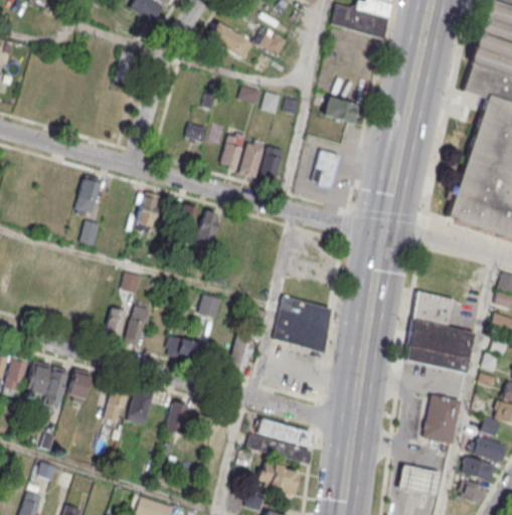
[(383,37),(390,3),(380,0),(364,0),(364,1),(360,0),(356,0),(355,8),(336,2),(331,23),(383,37)]
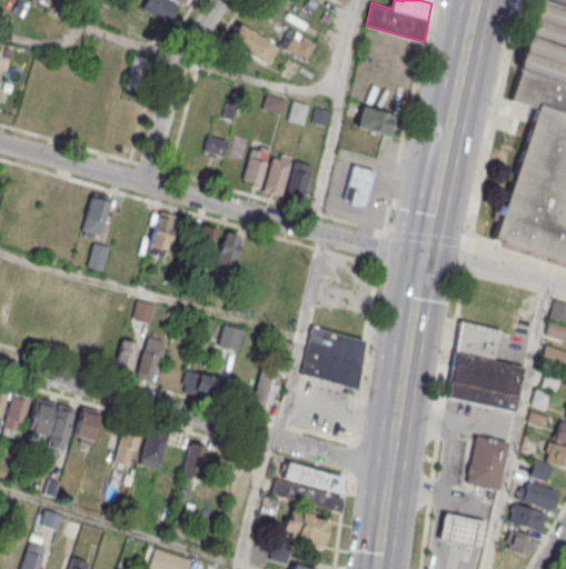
[(495,238),(565,261),(565,0),(546,0),(522,71),(514,95),(539,103),(495,238)]
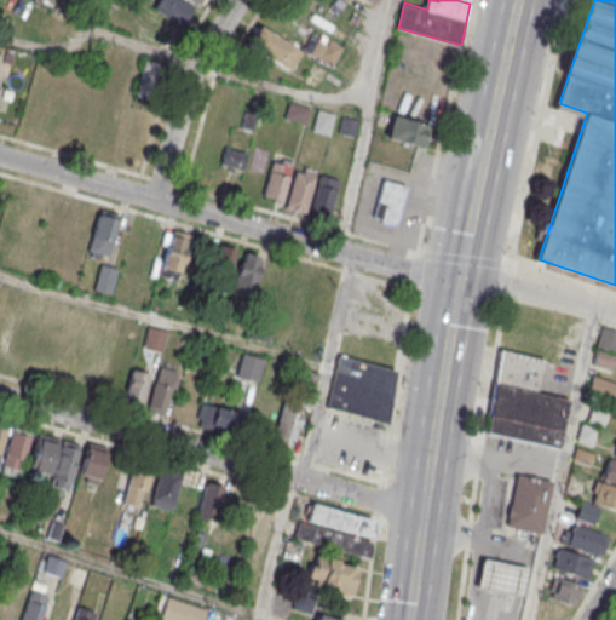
[(251,45),(291,72),(304,51),(264,24),(251,45)]
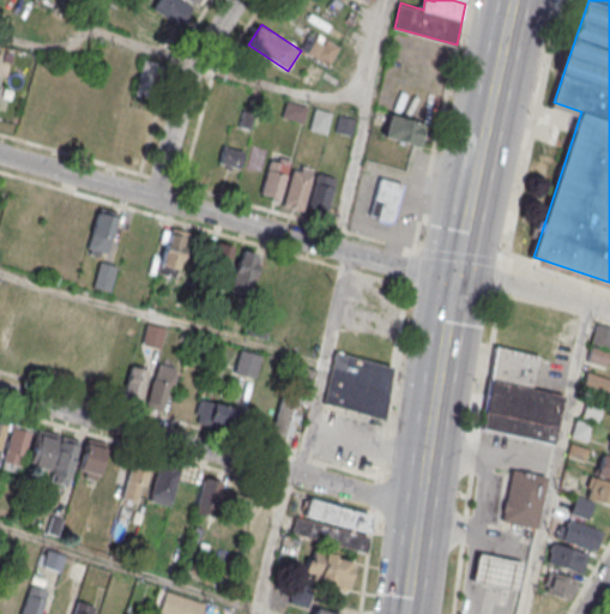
[(331,67),(343,47),(321,34),(309,53),(331,67)]
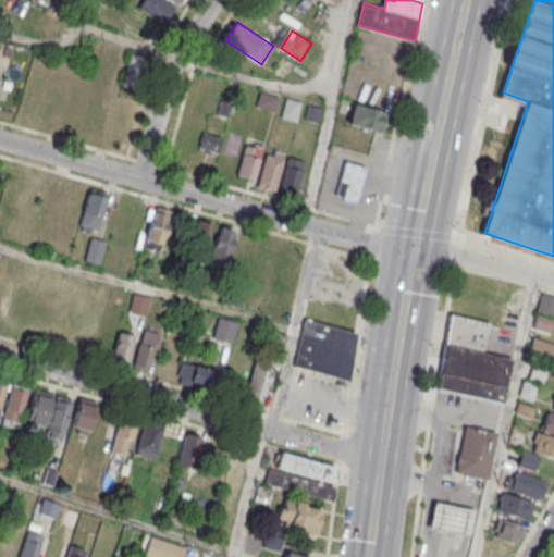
[(124,79),(134,84),(146,61),(136,57),(124,79)]
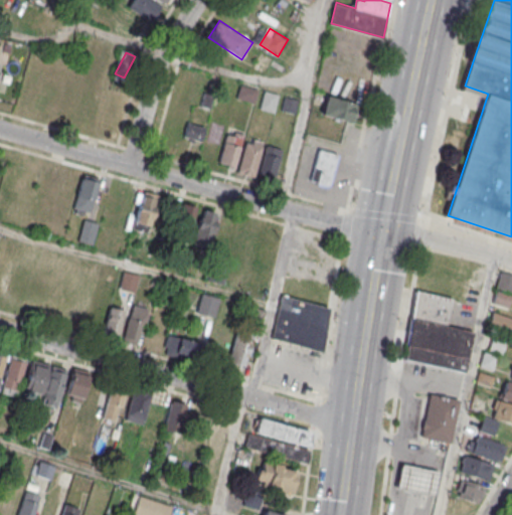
[(261,90),(242,84),(238,99),(257,103),(261,90)]
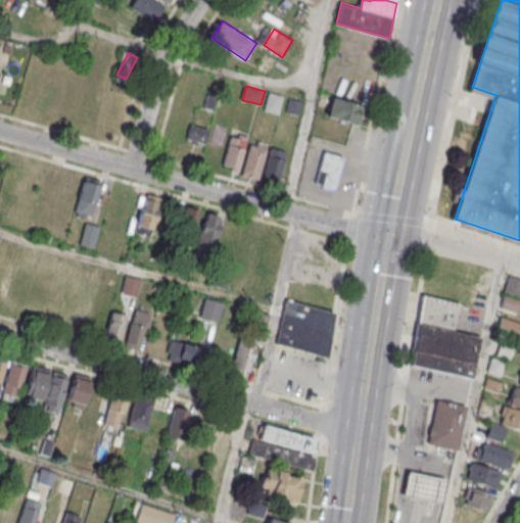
[(286,96),(272,92),(267,110),(281,114),(286,96)]
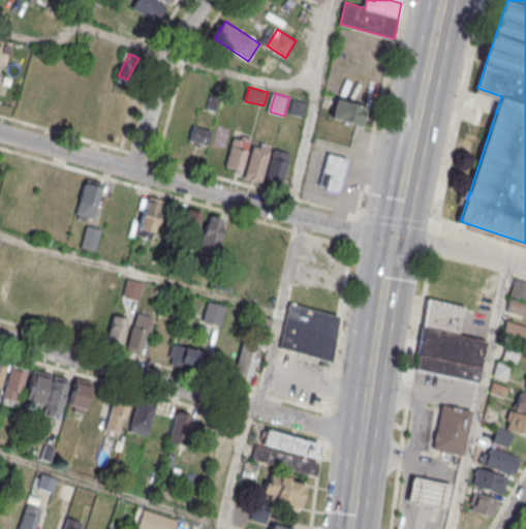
[(363,126),(368,106),(338,98),(333,118),(363,126)]
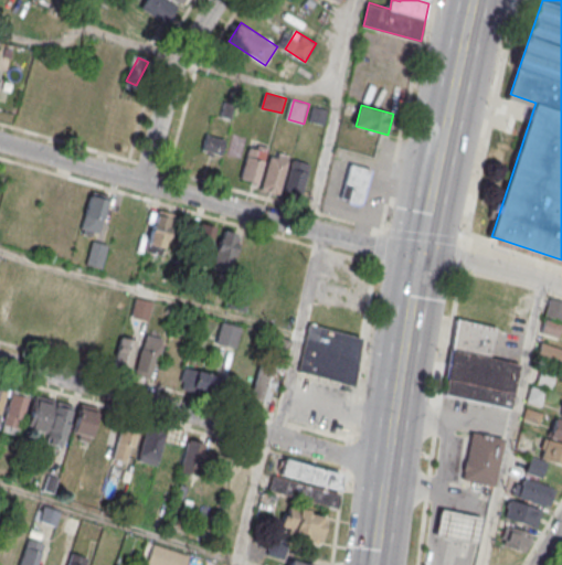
[(223,156),(228,138),(208,134),(203,150),(223,156)]
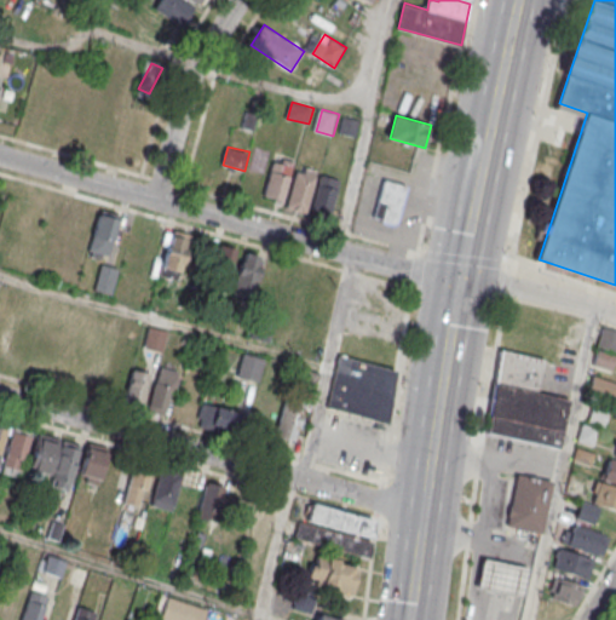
[(265,196),(285,202),(298,164),(277,156),(265,196)]
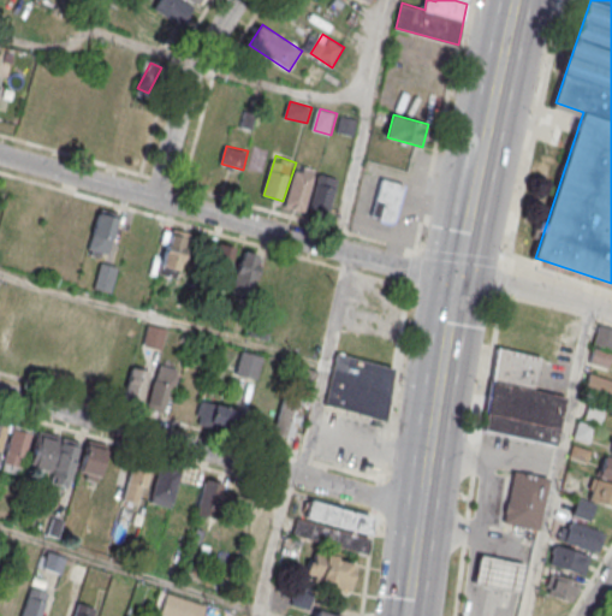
[(319,171),(298,165),(286,207),(307,212),(319,171)]
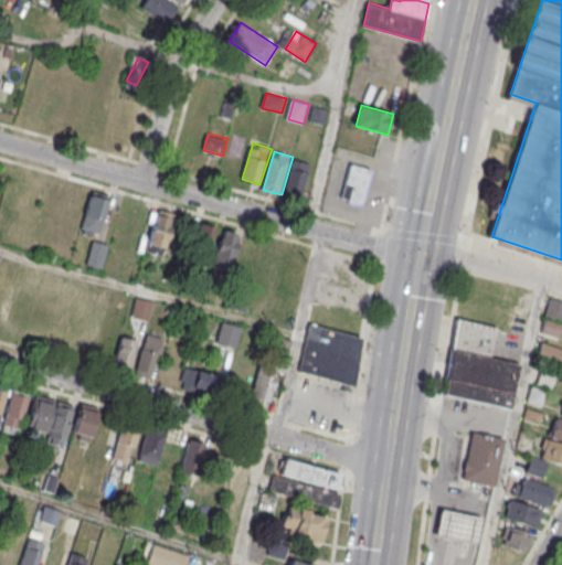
[(314,164),(296,158),(285,192),(303,198),(314,164)]
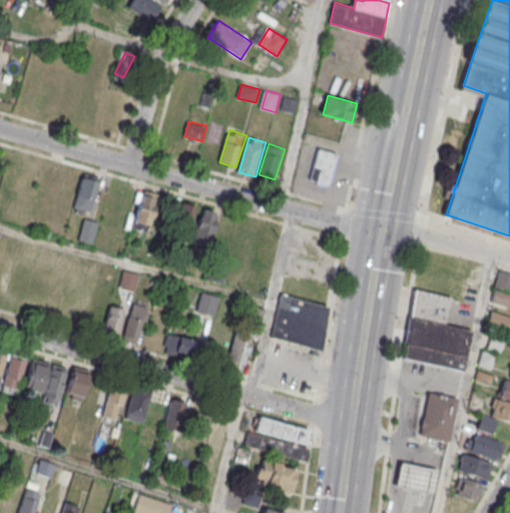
[(340,154),(321,148),(310,180),(329,187),(340,154)]
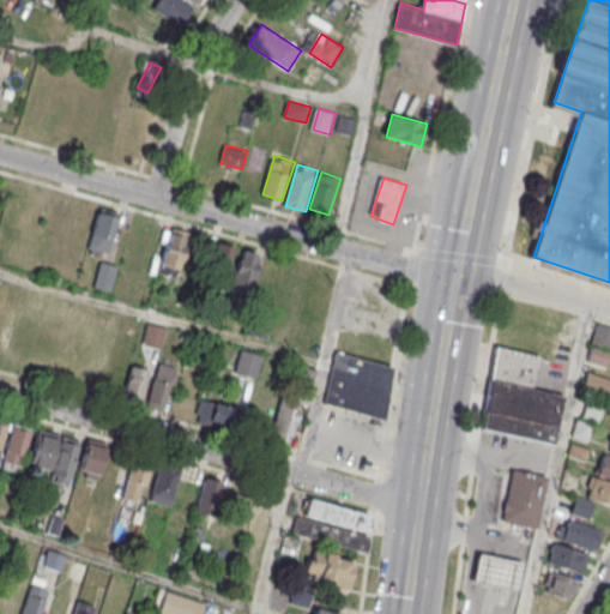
[(121,214),(101,208),(88,251),(108,257),(121,214)]
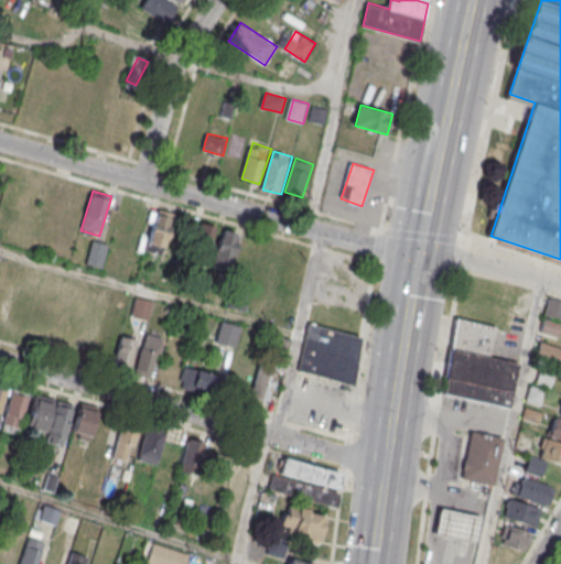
[(123,243),(141,250),(154,209),(137,204),(123,243)]
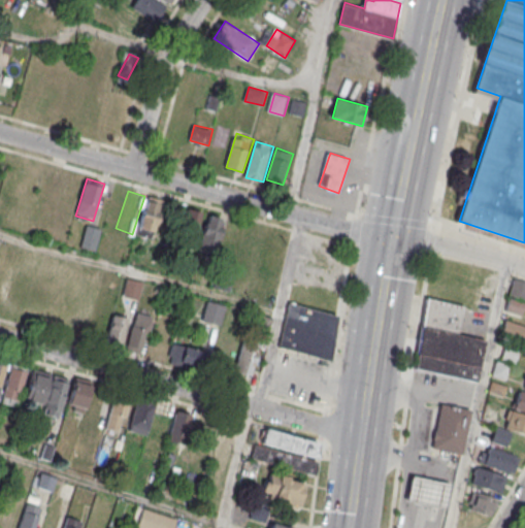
[(165,201),(150,196),(136,234),(153,239),(165,201)]
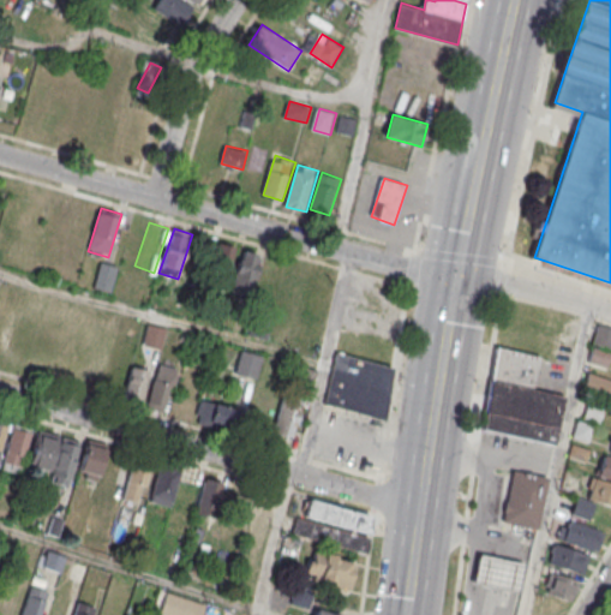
[(232,273),(238,246),(222,243),(216,269),(232,273)]
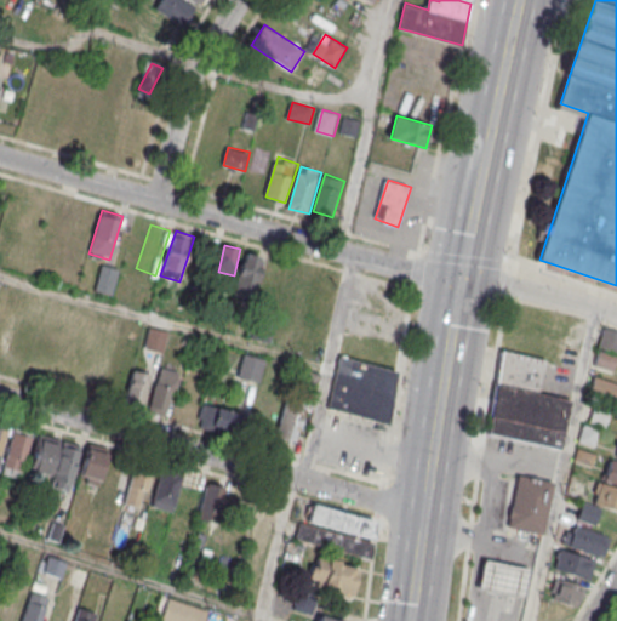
[(240,289),(262,290),(263,254),(241,254),(240,289)]
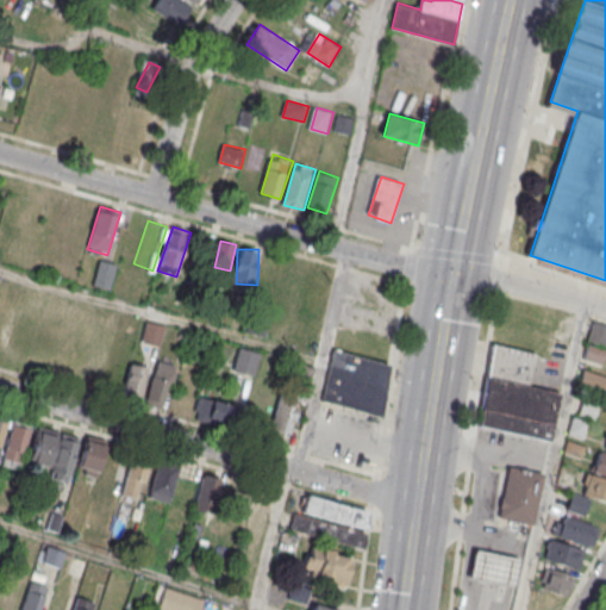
[(95,285),(113,290),(119,265),(101,260),(95,285)]
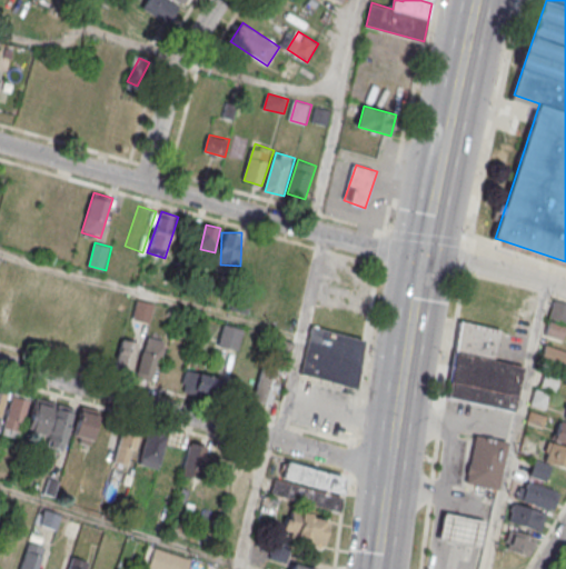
[(565,301),(556,300),(549,337),(565,340),(565,301)]
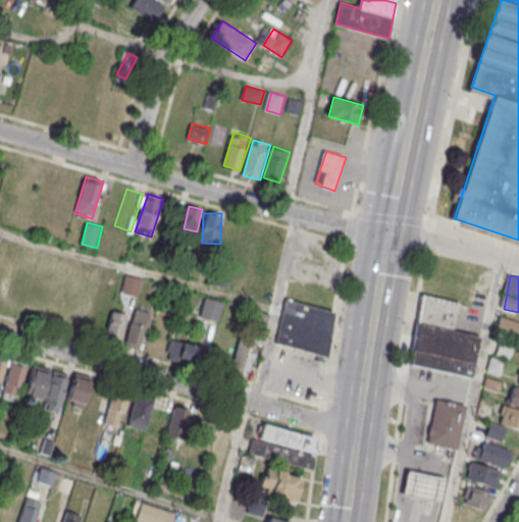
[(460,302),(423,294),(418,321),(412,363),(472,377),(482,335),(456,329),(460,302)]
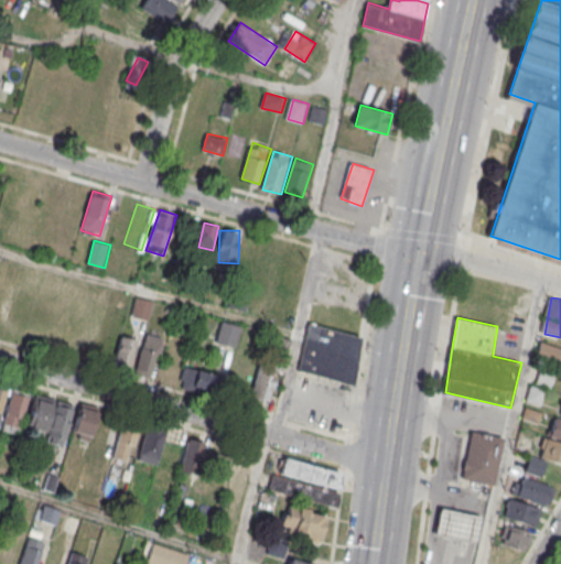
[(244,327),(224,321),(217,342),(238,347),(244,327)]
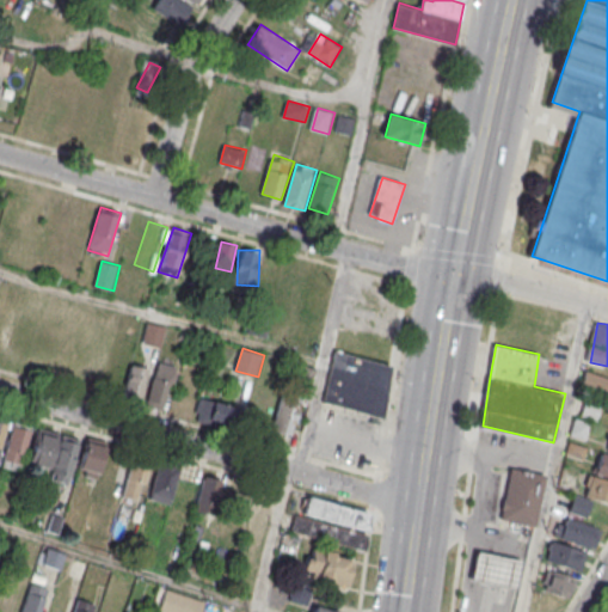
[(393,365),(385,420),(326,402),(337,349),(393,365)]
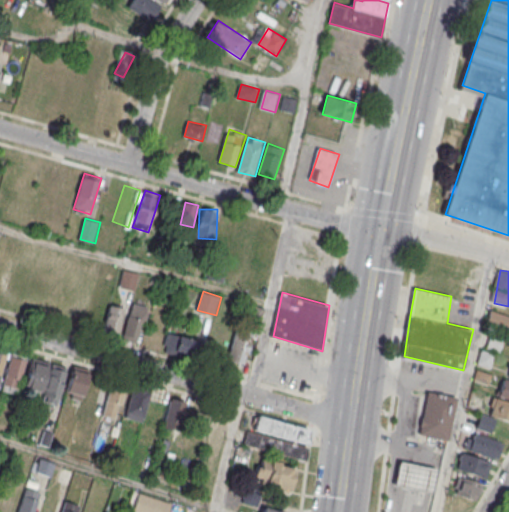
[(151,308),(135,302),(122,338),(139,343),(151,308)]
